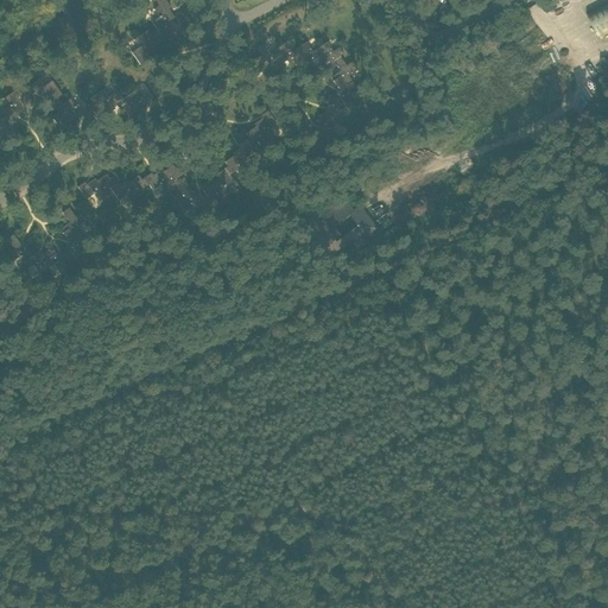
[(151,23),(157,29),(162,36),(165,33),(170,40),(177,36),(175,32),(179,30),(172,20),(175,18),(169,10),(171,7),(166,0),(159,6),(153,10),(159,17),(151,23)]
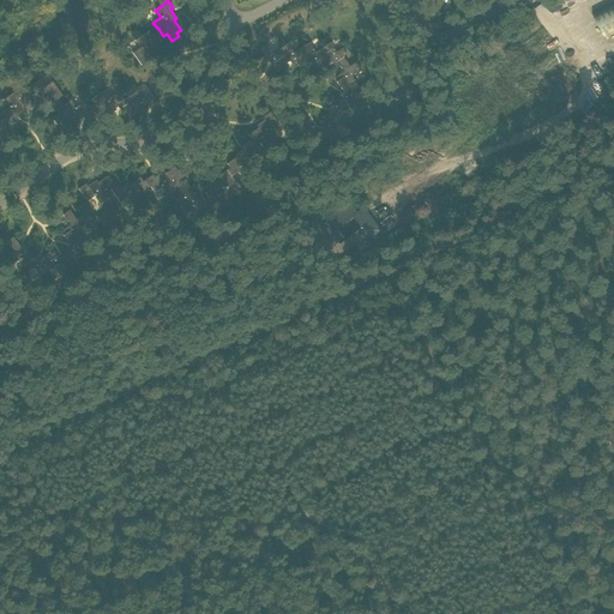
[(613,4),(593,14),(605,38),(613,34),(613,4)]
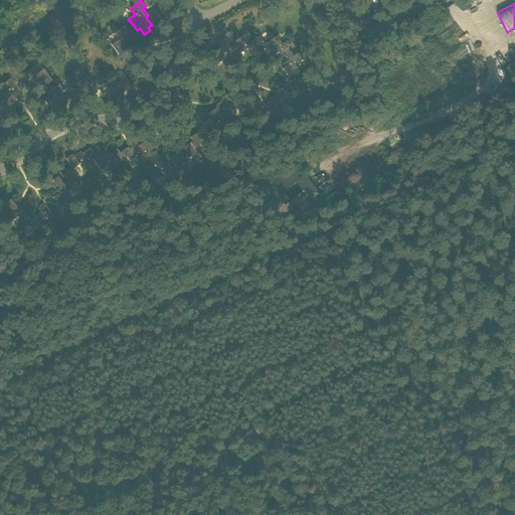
[(137,30),(133,24),(127,28),(125,25),(113,34),(118,40),(112,44),(119,55),(125,50),(123,48),(131,43),(129,41),(137,35),(135,32),(137,30)]
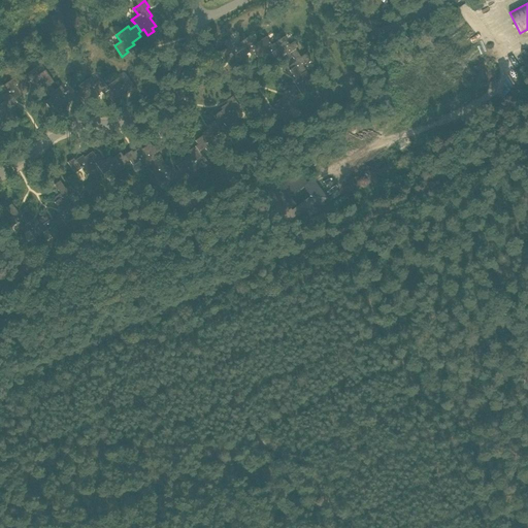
[(235,59),(238,57),(235,53),(243,47),(239,42),(235,45),(230,37),(222,42),(226,47),(218,53),(222,59),(231,53),(235,59)]
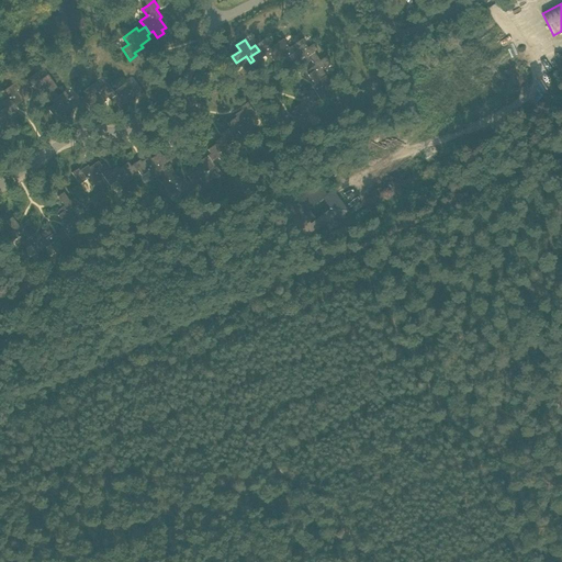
[(266,59),(270,57),(270,56),(278,51),(274,45),(269,48),(263,40),(255,45),(259,51),(250,56),(254,60),(255,63),(265,57),(266,59)]
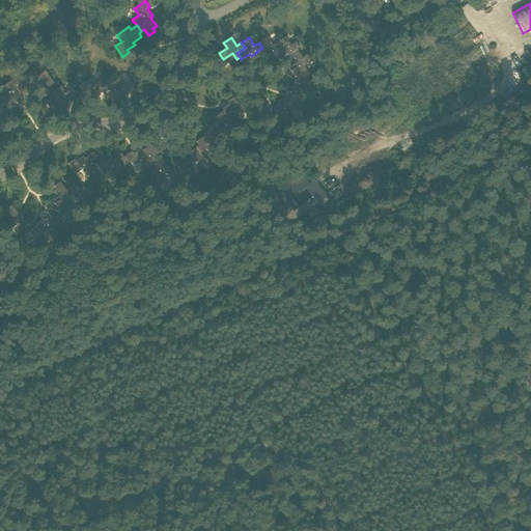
[(272,59),(276,57),(273,53),(281,48),(277,43),(273,46),(268,37),(259,43),(262,48),(255,53),(255,54),(258,59),(268,53),(272,59)]
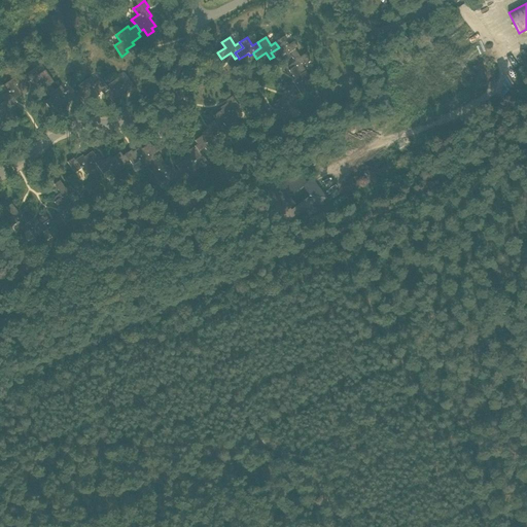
[(289,59),(292,57),(290,53),(294,49),(297,47),(293,41),(288,44),(282,37),(275,42),(279,47),(271,53),(274,57),(275,60),(285,53),(289,59)]
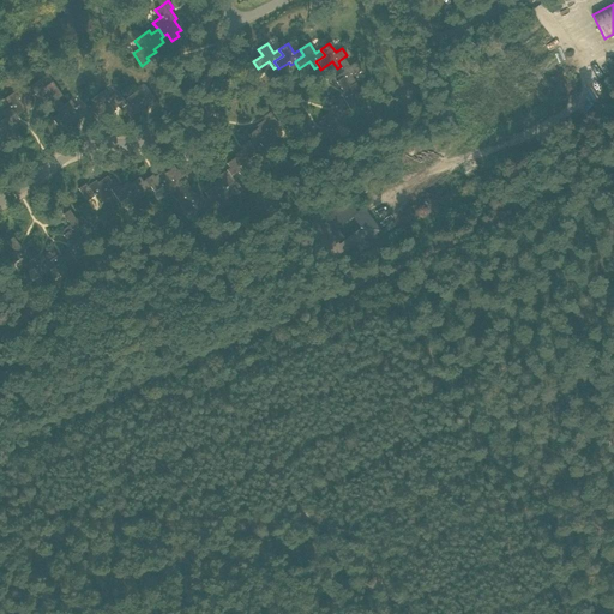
[(138,90),(124,100),(125,102),(118,107),(125,116),(127,114),(131,118),(140,112),(142,114),(151,108),(152,110),(160,106),(151,92),(143,98),(138,90)]
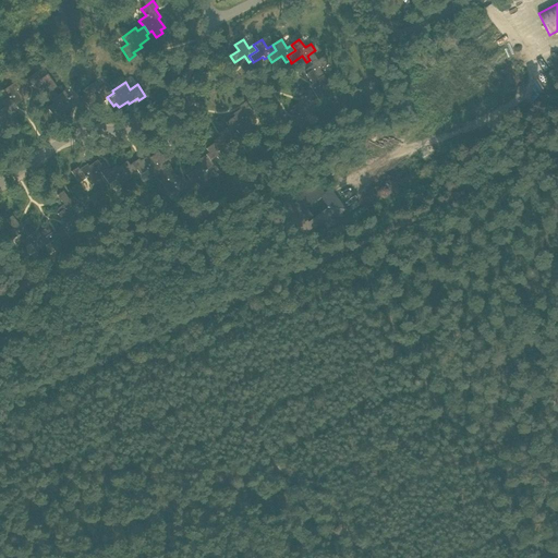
[(84,94),(80,97),(84,104),(86,102),(88,107),(97,100),(99,102),(107,97),(113,93),(112,91),(107,83),(98,89),(94,83),(83,91),(84,94)]
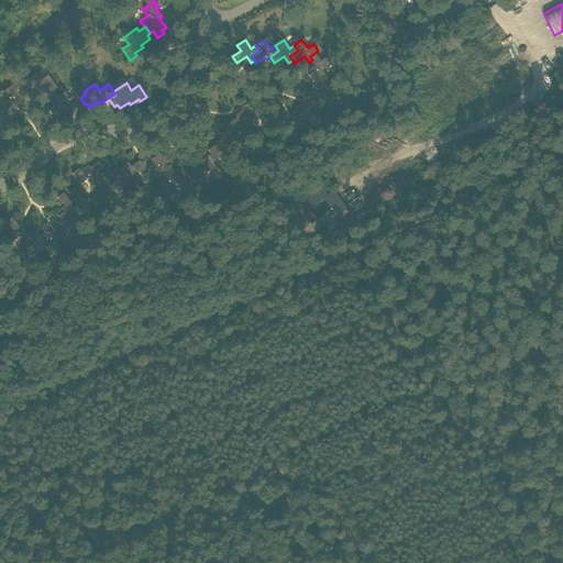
[(58,97),(56,95),(51,99),(54,103),(47,108),(52,116),(55,113),(57,117),(66,111),(68,113),(76,108),(78,110),(85,105),(80,98),(77,94),(69,99),(65,92),(58,97)]
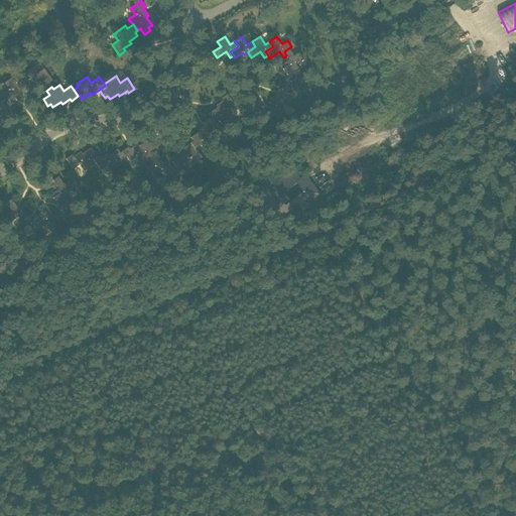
[(0,119),(3,118),(1,115),(9,110),(7,106),(8,105),(4,99),(0,101),(0,119)]
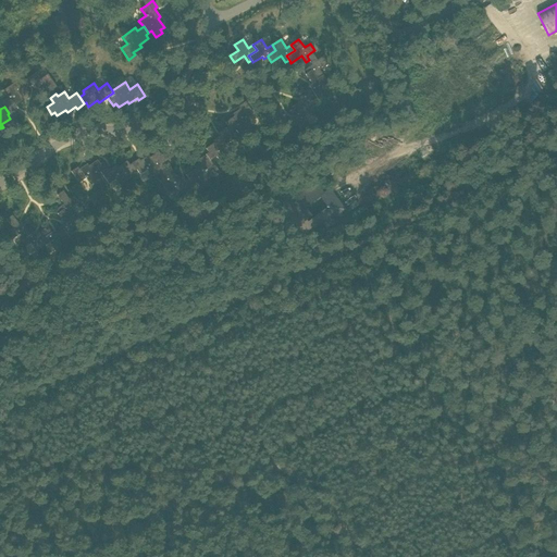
[(208,152),(206,155),(210,161),(217,158),(219,160),(231,152),(226,145),(233,140),(230,135),(225,128),(219,133),(221,135),(212,140),(214,143),(206,148),(208,152)]
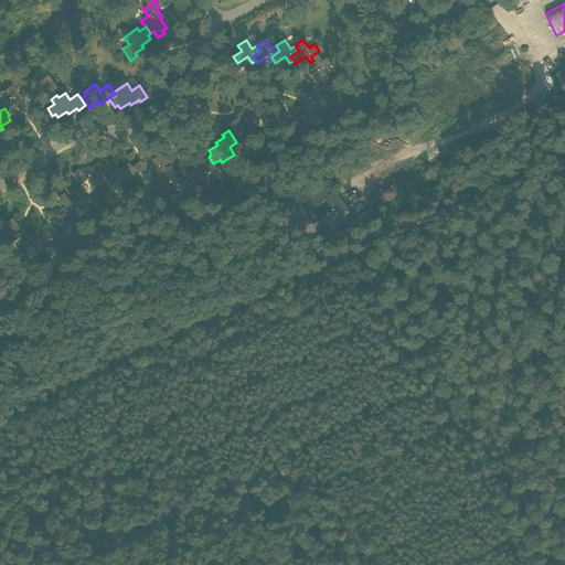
[(153,180),(160,176),(167,170),(164,167),(171,162),(167,156),(163,157),(161,153),(152,159),(150,157),(142,163),(140,161),(134,166),(138,172),(141,178),(148,173),(153,180)]
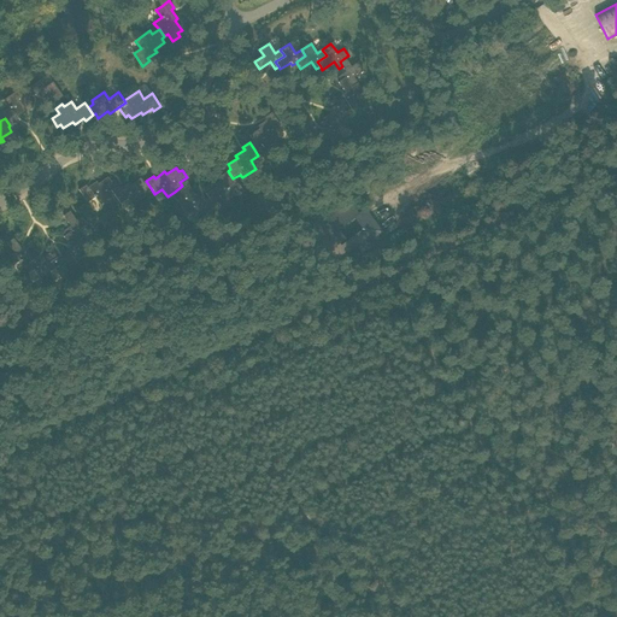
[(209,198),(206,200),(211,207),(217,204),(219,206),(234,197),(229,189),(236,184),(233,178),(228,171),(221,176),(223,178),(213,184),(216,187),(206,194),(209,198)]
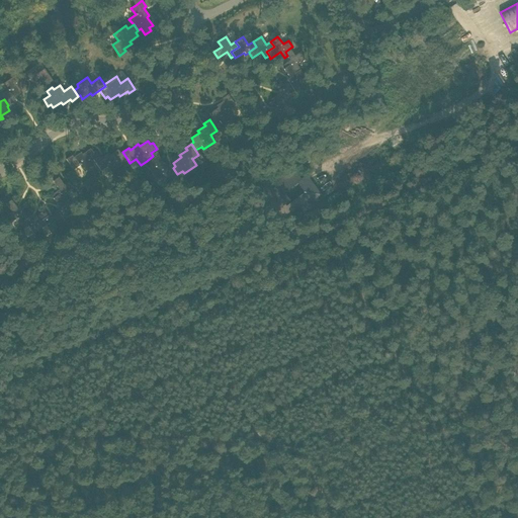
[(99,172),(106,167),(100,159),(101,158),(95,150),(93,152),(90,149),(82,154),(81,152),(73,157),(72,155),(66,160),(72,169),(80,164),(85,172),(95,165),(99,172)]
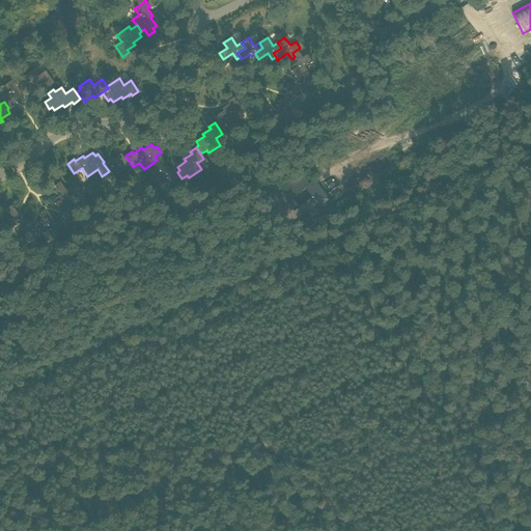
[(124,166),(130,162),(126,156),(123,157),(121,154),(113,159),(111,157),(104,162),(103,163),(109,171),(113,177),(127,169),(124,166)]
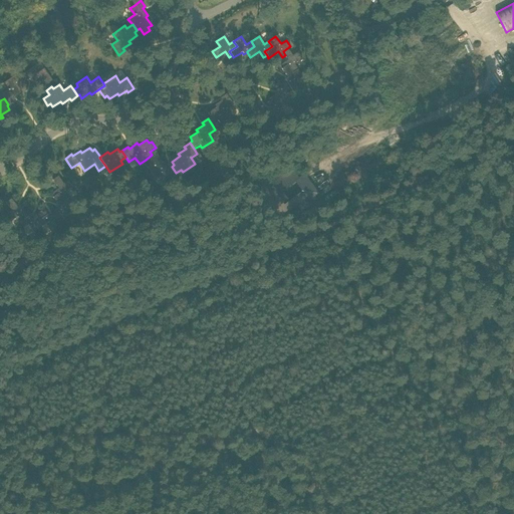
[(152,155),(146,160),(149,165),(143,168),(152,180),(161,174),(166,180),(176,173),(172,167),(170,168),(165,161),(163,162),(157,154),(154,157),(152,155)]
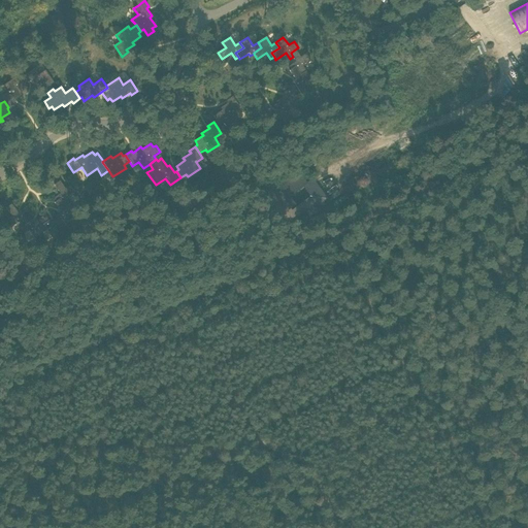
[(54,198),(56,201),(60,198),(65,206),(70,203),(67,199),(76,193),(71,185),(65,189),(60,180),(54,185),(60,194),(54,198)]
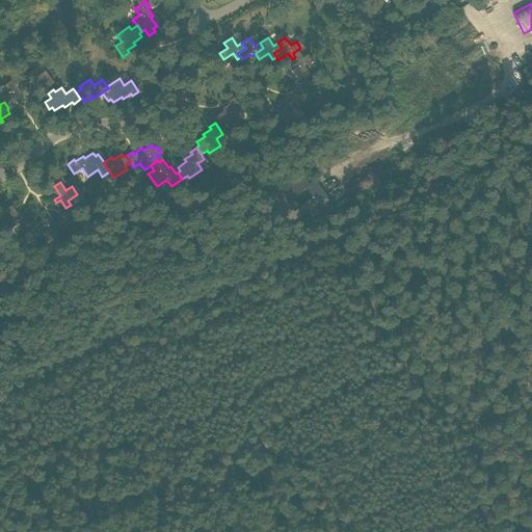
[(54,217),(56,220),(60,218),(64,224),(65,228),(73,222),(69,217),(76,212),(71,205),(65,208),(60,200),(56,203),(55,204),(61,213),(54,217)]
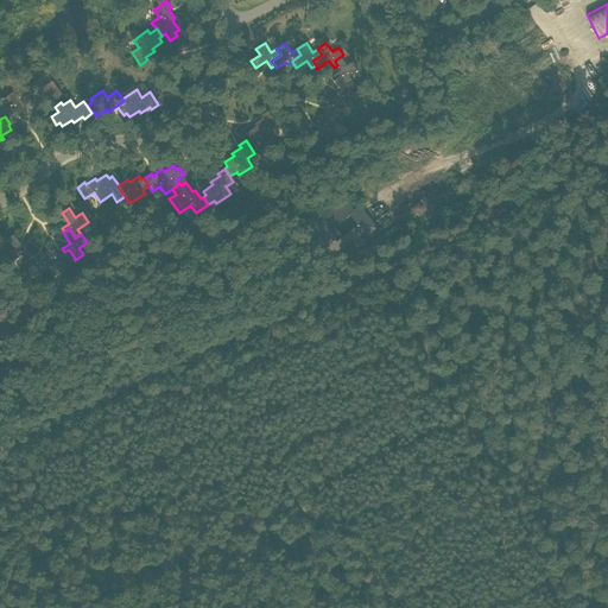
[(23,255),(26,261),(33,255),(30,252),(26,247),(31,244),(29,240),(20,245),(13,234),(7,239),(13,248),(7,253),(13,261),(23,255)]
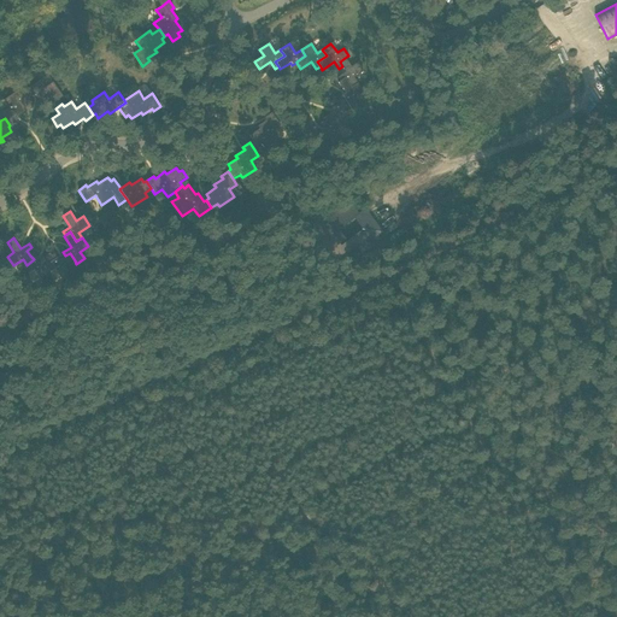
[(34,259),(27,265),(23,268),(28,274),(34,270),(40,280),(50,274),(45,266),(54,259),(51,254),(50,253),(40,260),(34,252),(30,256),(34,259)]
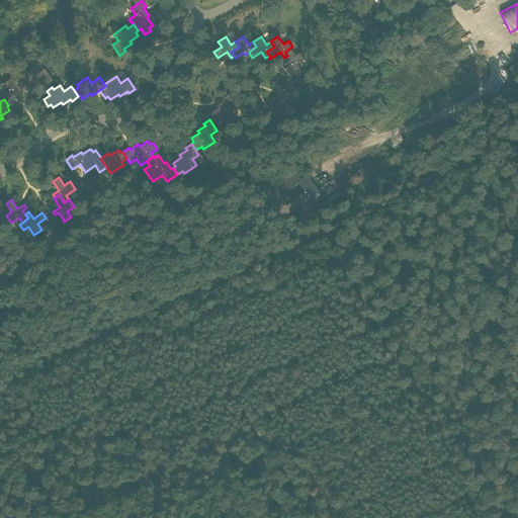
[(46,211),(42,213),(46,218),(37,224),(41,230),(46,226),(51,234),(59,229),(55,224),(63,219),(59,212),(55,214),(51,219),(46,211)]
